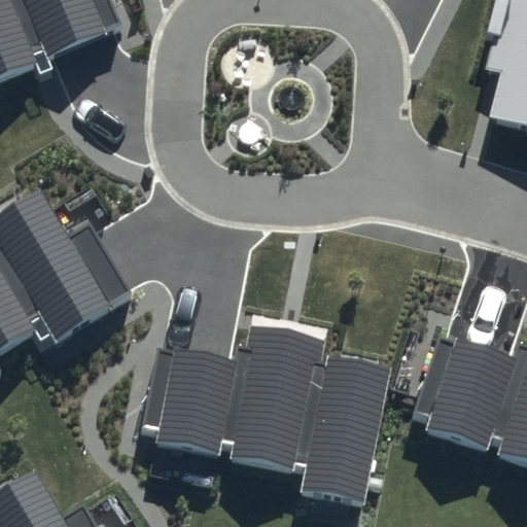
[(0,0),(0,75),(33,62),(39,76),(136,33),(120,0),(0,0)]
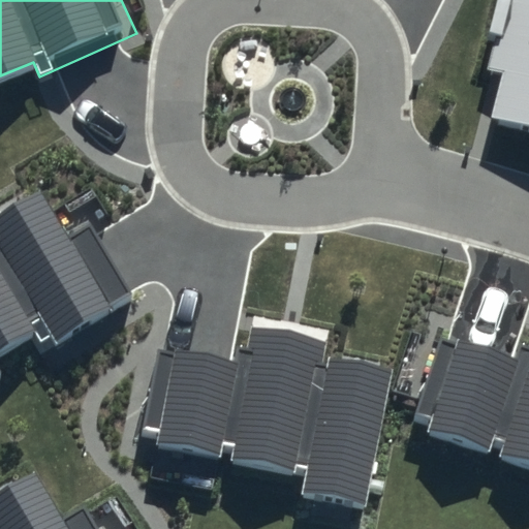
[(528,0),(503,0),(486,69),(503,73),(492,117),(528,126),(528,0)]
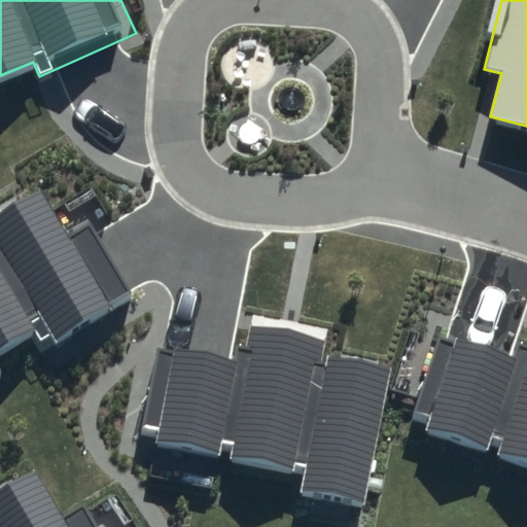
[(62,234),(33,189),(0,210),(0,354),(43,327),(54,343),(131,293),(84,219),(62,234)]
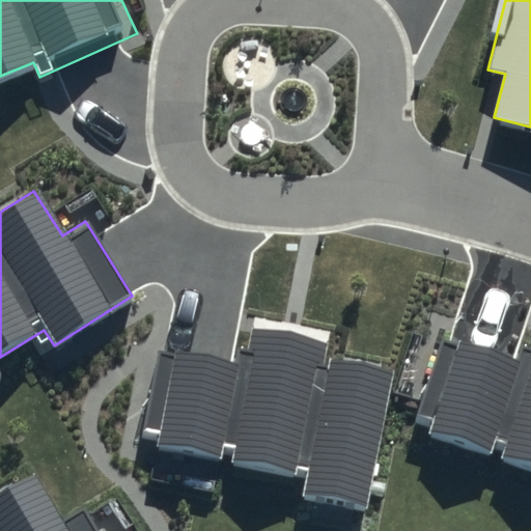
[(367,509),(394,369),(326,357),(329,341),(254,327),(250,350),(240,347),(236,364),(161,350),(145,427),(160,430),(157,446),(307,475),(303,497),(367,509)]
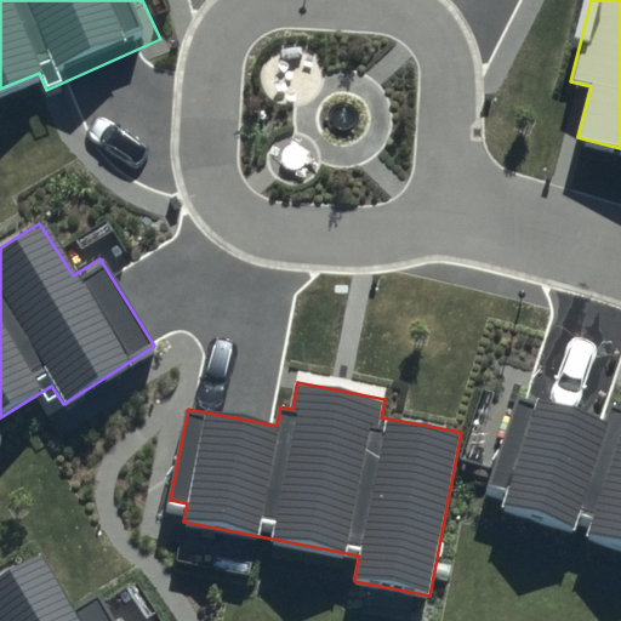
[(603,423),(518,396),(488,485),(507,491),(502,505),(620,545),(620,408),(609,404),(603,423)]
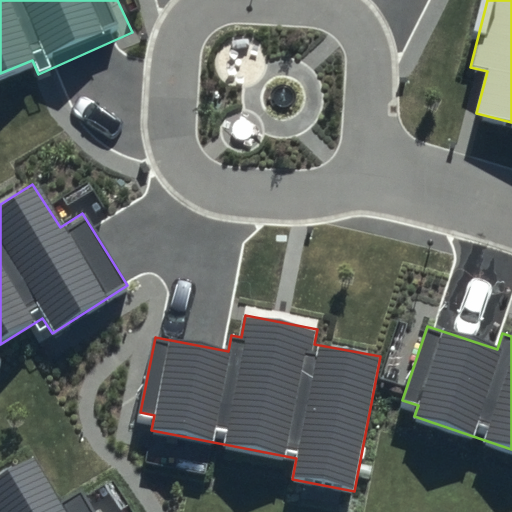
[(60,498),(32,455),(0,475),(0,511),(99,511),(82,484),(60,498)]
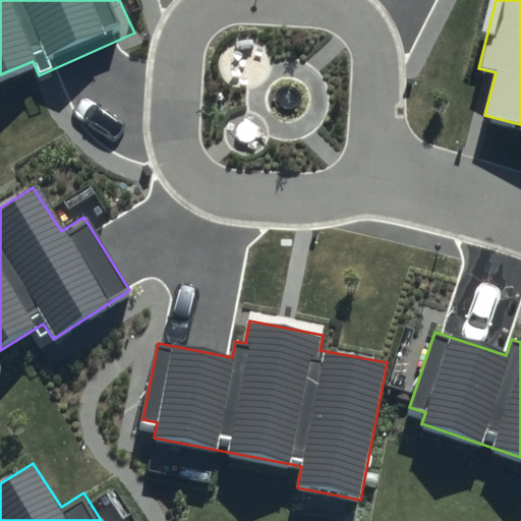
All buildings are outlined.
